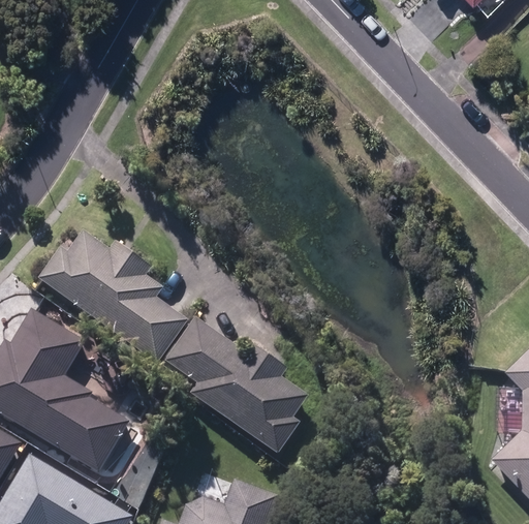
[(119,348),(151,371),(188,319),(156,297),(163,287),(146,275),(152,267),(116,241),(110,249),(83,230),(67,252),(60,247),(39,277),(125,339),(119,348)]
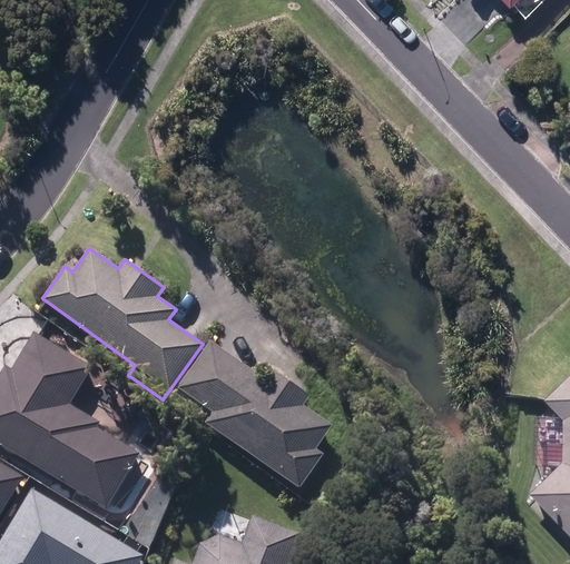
[(0,372),(0,443),(106,506),(138,452),(96,427),(100,422),(69,405),(92,367),(35,333),(12,369),(5,365),(0,372)]
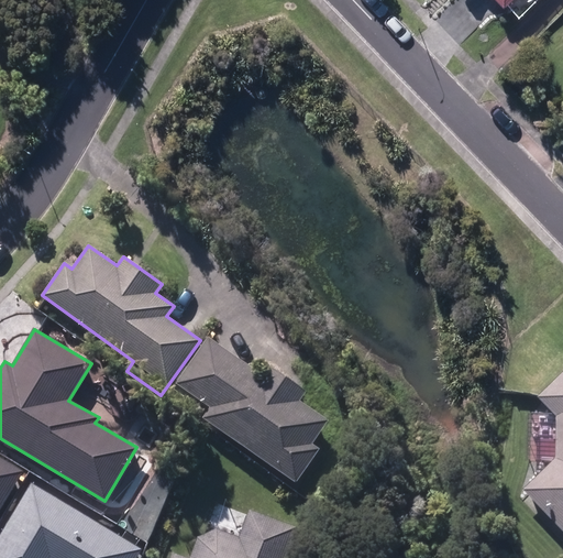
[(202,418),(296,483),(320,449),(312,445),(329,420),(300,402),(307,392),(266,364),(261,373),(207,336),(166,395),(174,401),(177,396),(205,415),(202,418)]
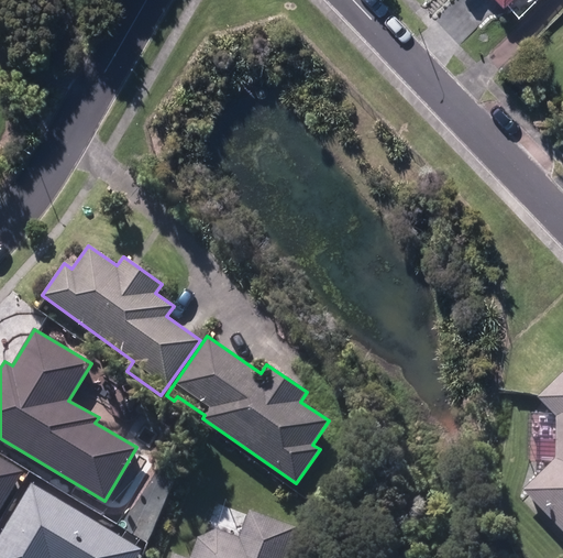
[(521,491),(562,535),(562,369),(534,397),(553,417),(553,460),(521,491)]
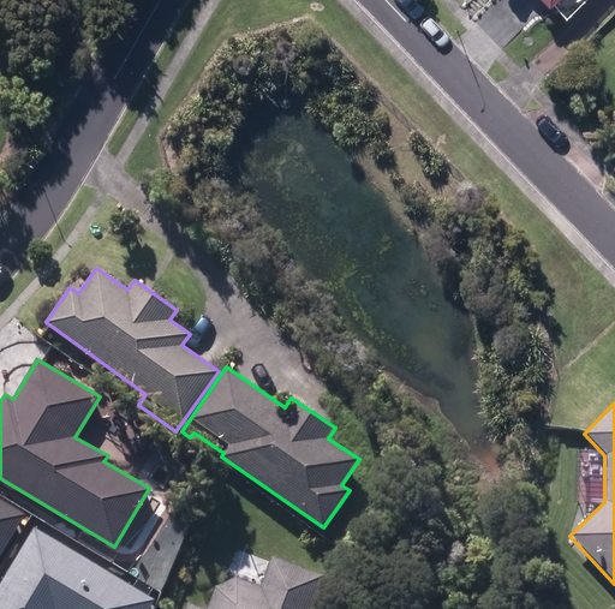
[(0,555),(25,514),(0,499),(0,555)]
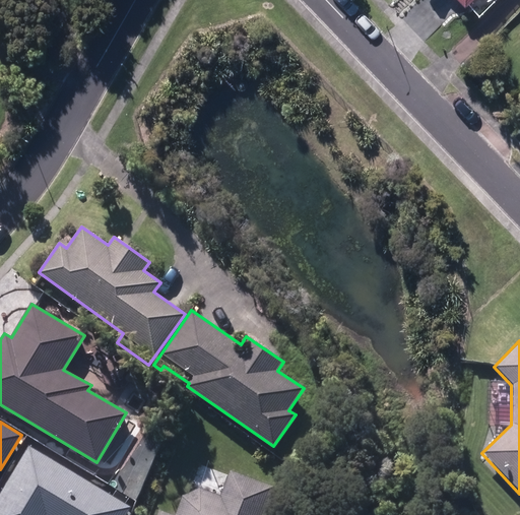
[(125,514),(131,507),(28,445),(0,493),(0,514),(125,514)]
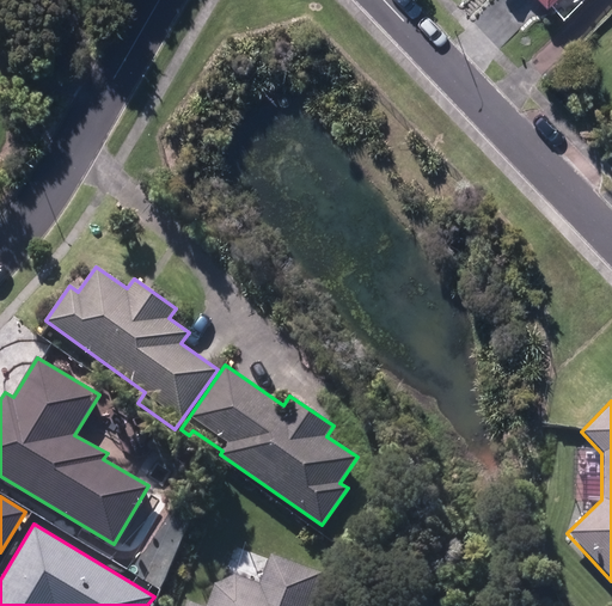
[(308,605),(322,573),(269,554),(259,582),(236,574),(214,583),(206,605),(204,605),(188,600),(185,605),(308,605)]
